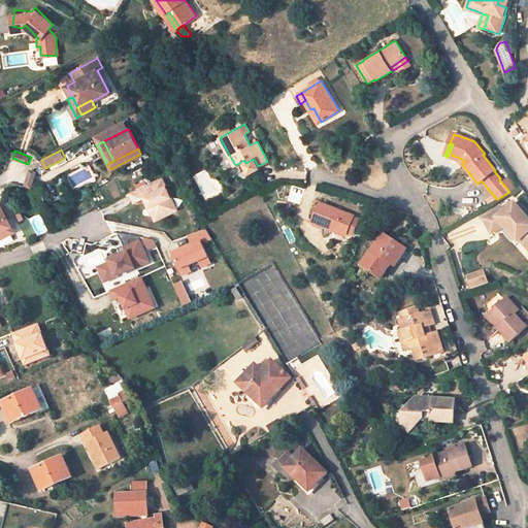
[(227,151),(224,153),(232,167),(235,165),(227,151)]
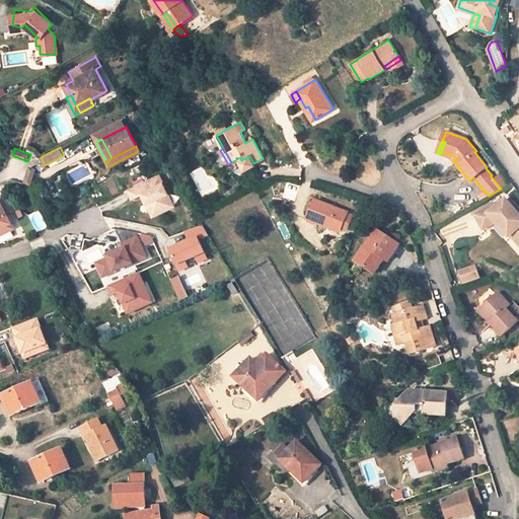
[(441,151),(440,154),(451,158),(454,161),(456,159),(454,156),(441,151)]
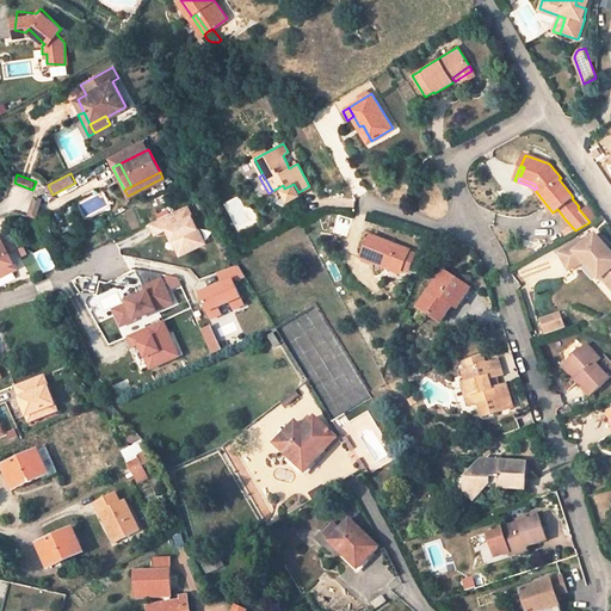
[(294,184),(284,189),(289,199),(300,193),(298,192),(294,184)]
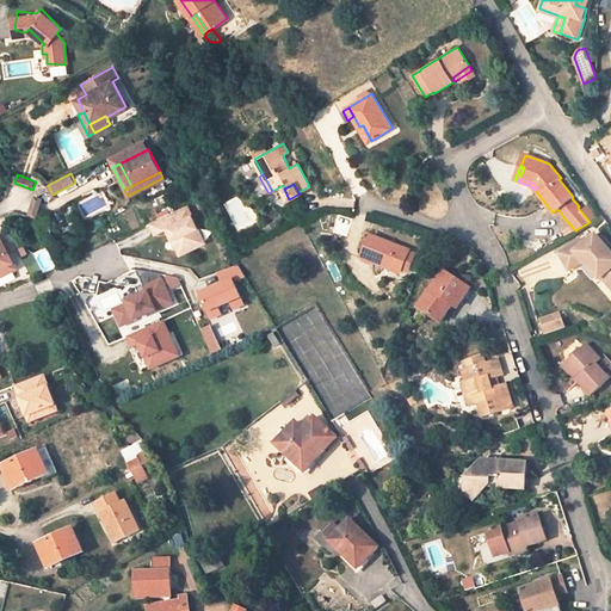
[(39,218),(43,198),(34,197),(30,216),(39,218)]
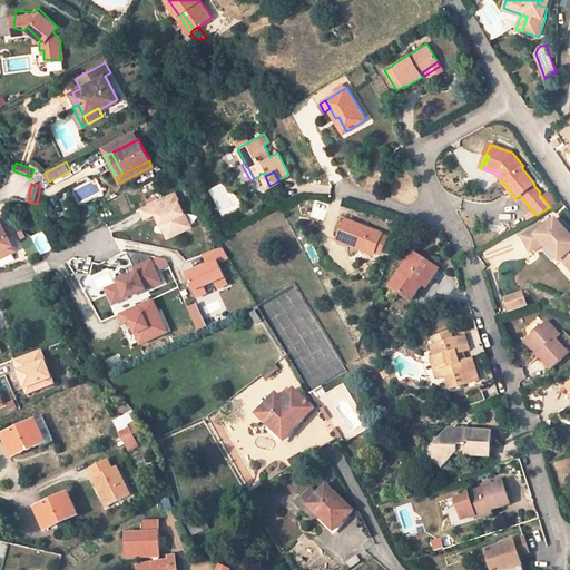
[(156,212),(168,236),(190,226),(174,190),(139,207),(145,217),(156,212)]
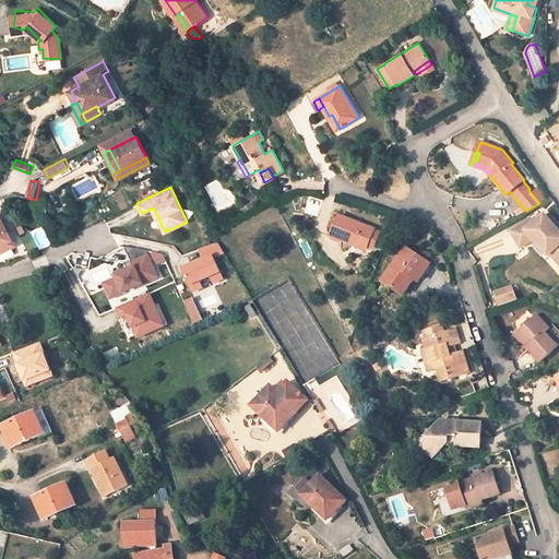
[(0,253),(16,246),(0,214),(0,253)]
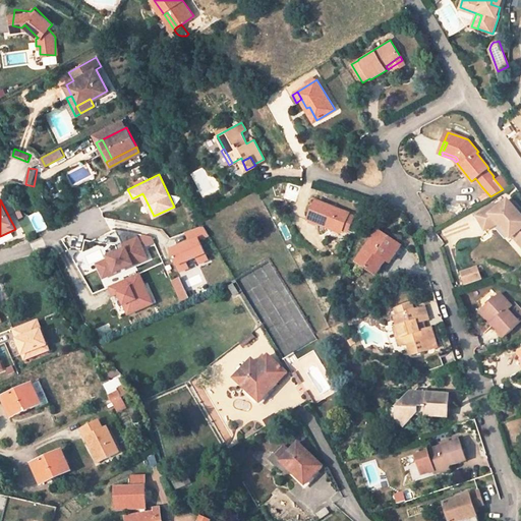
[(349,213),(316,200),(308,221),(326,227),(327,225),(343,231),(343,229),(349,213)]
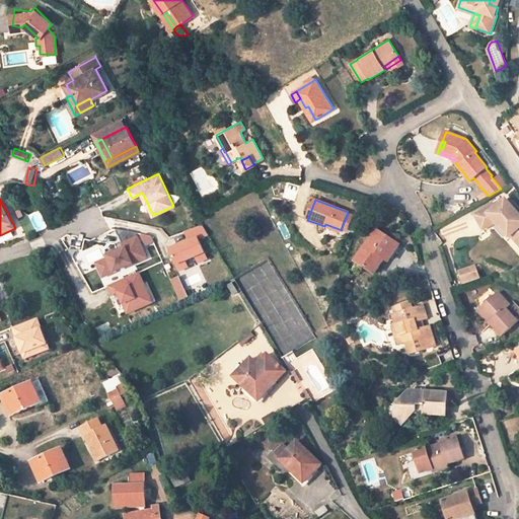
[(495,205),(475,215),(484,229),(498,222),(501,225),(511,237),(513,235),(518,241),(518,212),(507,200),(497,207),(495,205)]
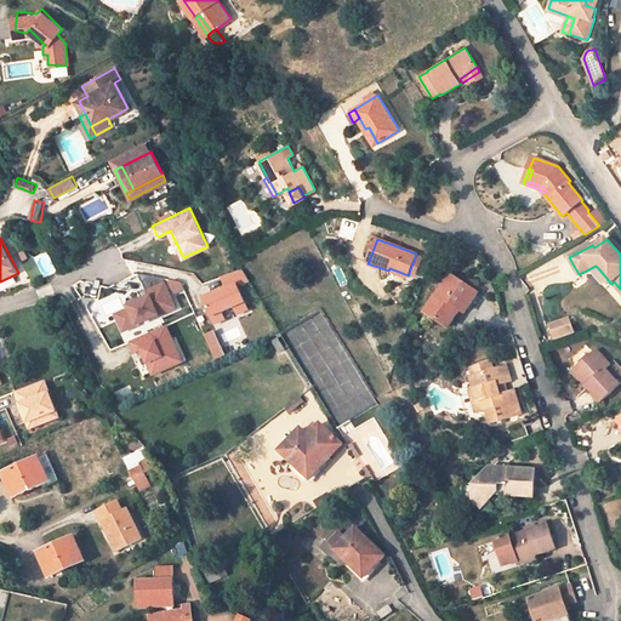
[(423,257),(416,254),(409,273),(416,275),(423,257)]
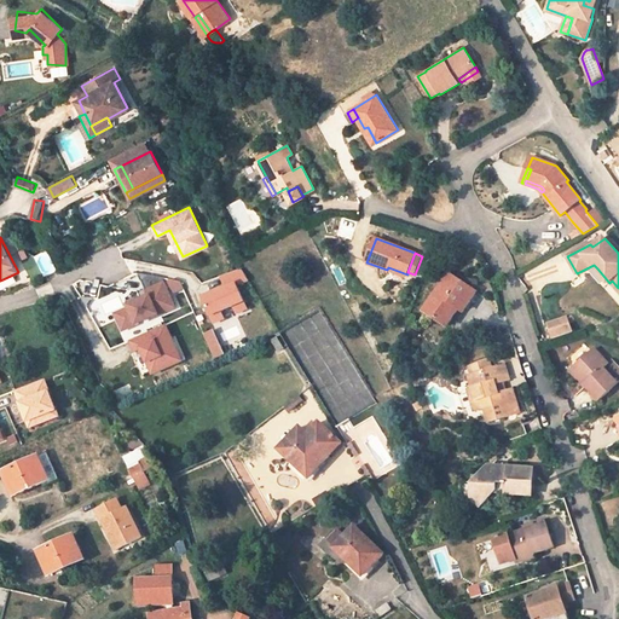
[(388,267),(387,270),(406,277),(408,275),(388,267)]
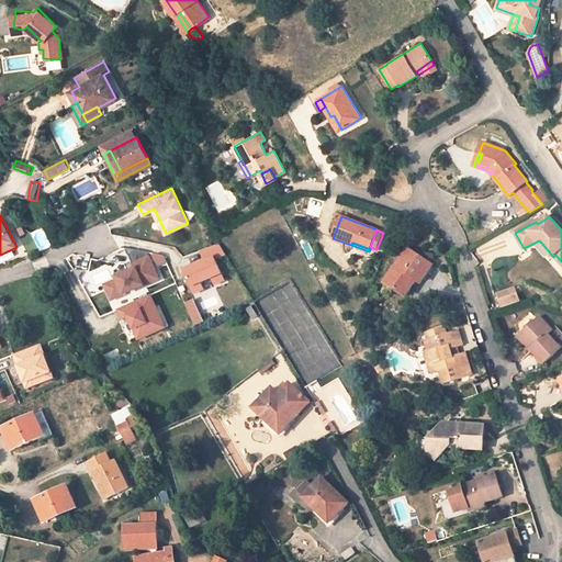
[(201,250),(206,263),(201,266),(200,263),(184,270),(192,288),(192,287),(195,293),(204,290),(201,283),(213,278),(215,284),(225,280),(215,259),(226,255),(220,244),(201,250)]
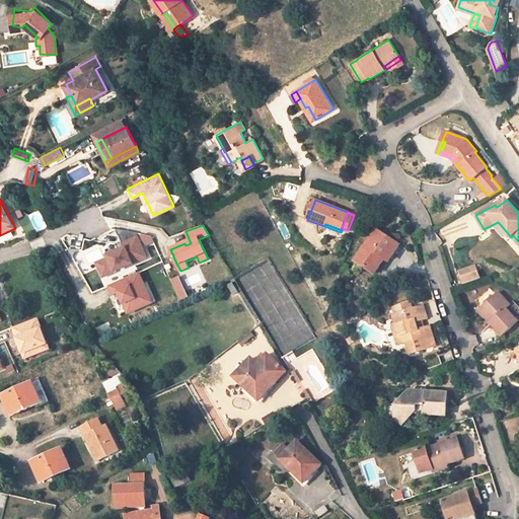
[(117,229),(123,242),(138,236),(137,233),(117,229)]
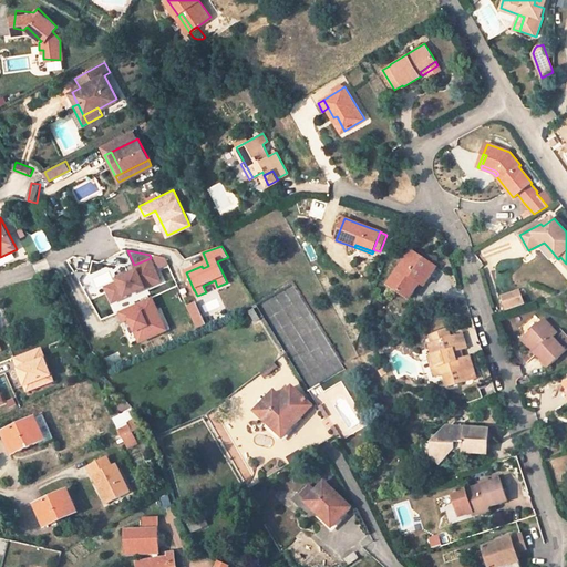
[(429,263),(411,251),(389,285),(409,298),(420,281),(416,280),(429,263)]
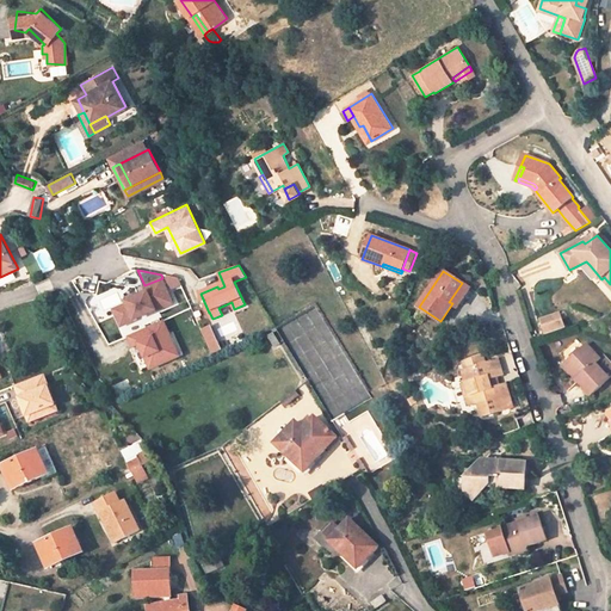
[(123,327),(174,303),(168,291),(183,285),(179,278),(168,276),(162,278),(144,285),(148,292),(140,296),(139,292),(125,297),(129,304),(116,310),(123,327)]
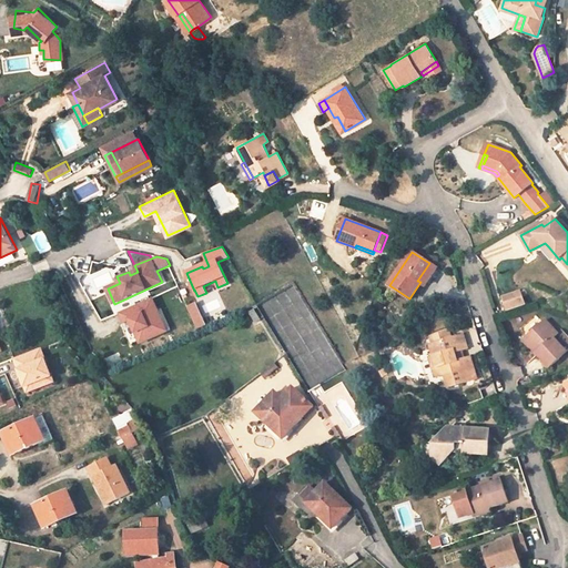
[(436,267),(429,263),(417,281),(421,282),(425,285),(436,267)]
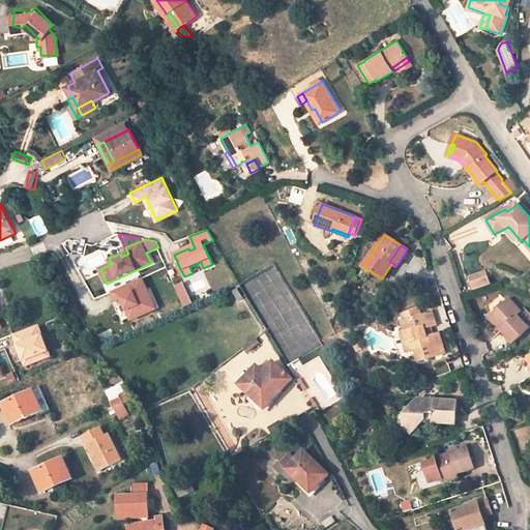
[(102,253),(90,257),(93,267),(106,263),(102,253)]
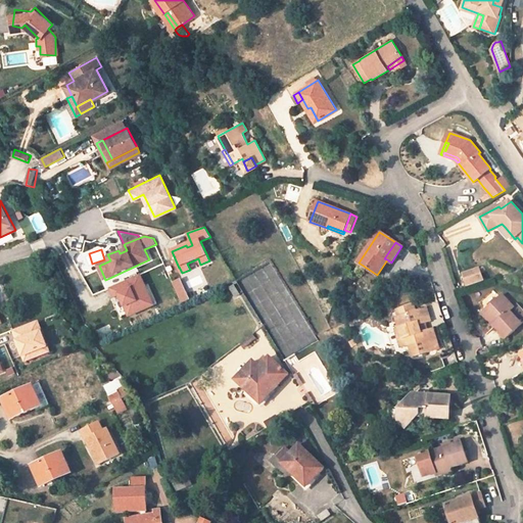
[(465,273),(468,285),(483,280),(481,272),(480,269),(465,273)]
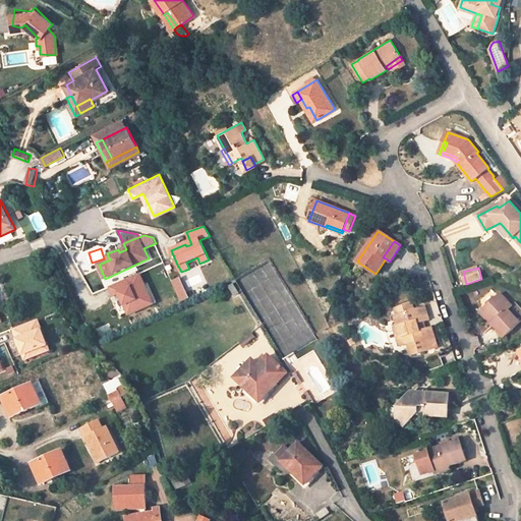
[(154,303),(140,274),(111,287),(115,296),(120,294),(129,314),(154,303)]
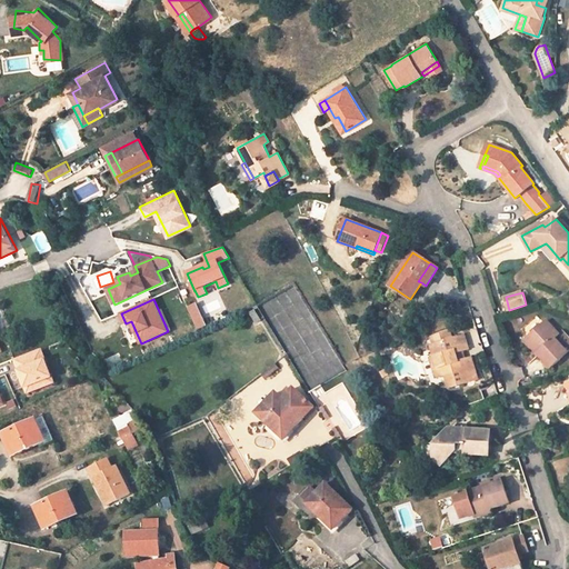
[(255,308),(248,311),(256,323),(261,320),(255,308)]
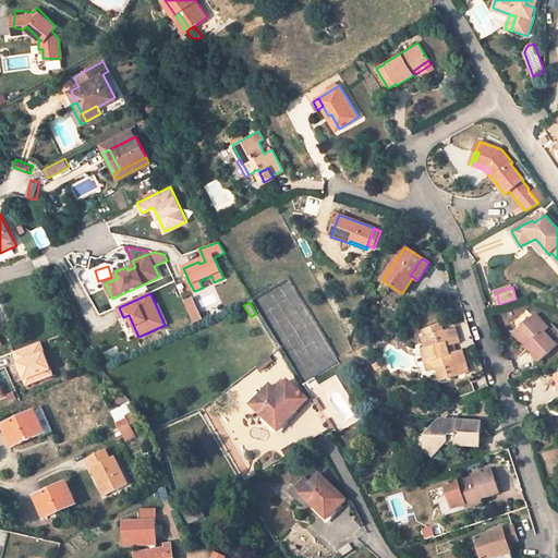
[(525,336),(532,342),(526,347),(540,361),(556,346),(544,331),(547,328),(534,314),(518,331),(523,337),(525,336)]
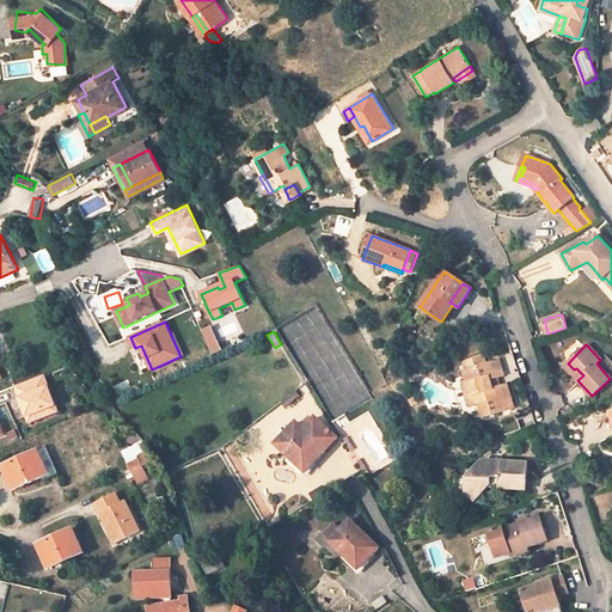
[(505,374),(500,360),(488,363),(485,355),(464,362),(467,369),(463,372),(467,384),(471,396),(479,402),(484,417),(515,408),(507,384),(500,386),(493,389),(490,379),(497,377),(505,374)]
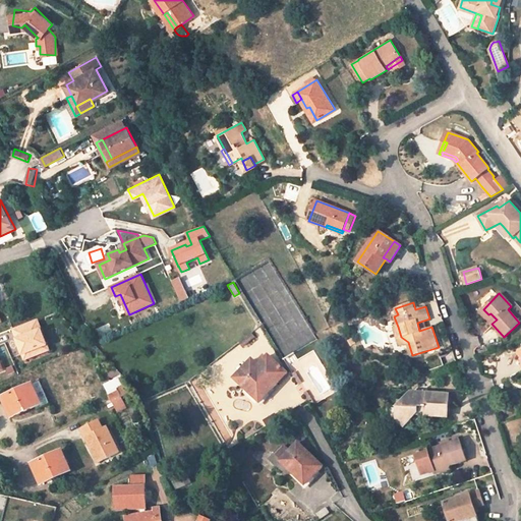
[(511,306),(508,309),(519,323),(520,320),(520,307),(515,302),(511,306)]
